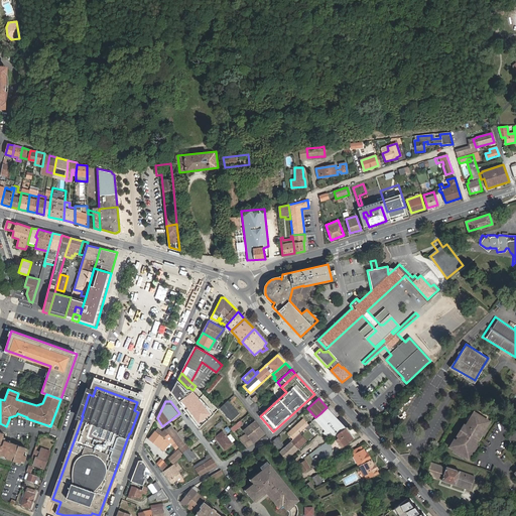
[(220,407),(232,420),(239,413),(227,401),(220,407)]
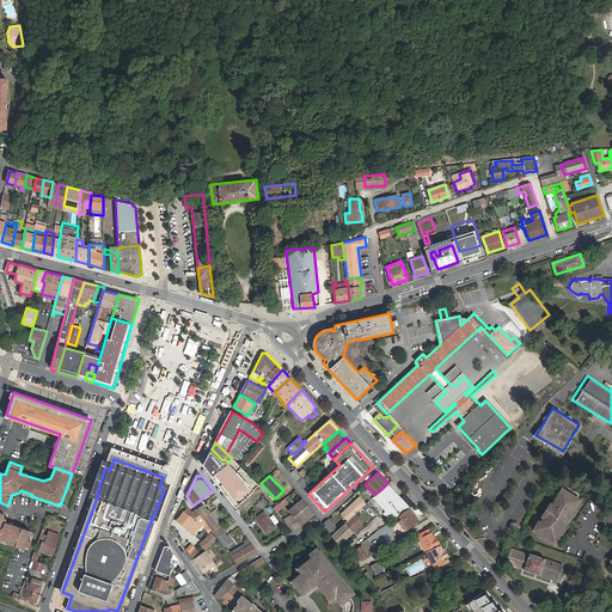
[(380,490),(384,495),(378,500),(393,519),(399,515),(410,507),(387,483),(380,490)]
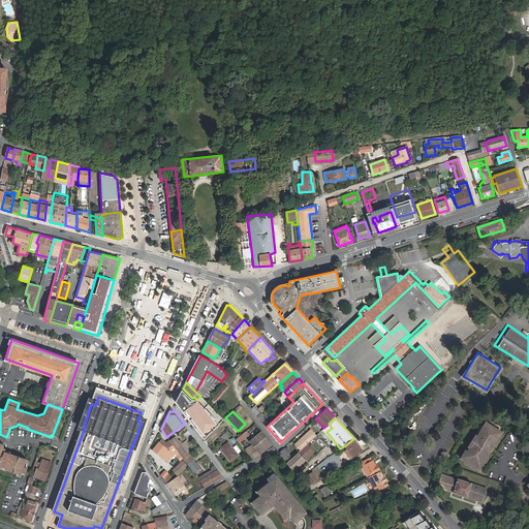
[(463,458),(481,469),(487,462),(485,461),(502,432),(499,430),(501,427),(497,423),(492,422),(491,425),(488,423),(469,450),(467,449),(463,458)]
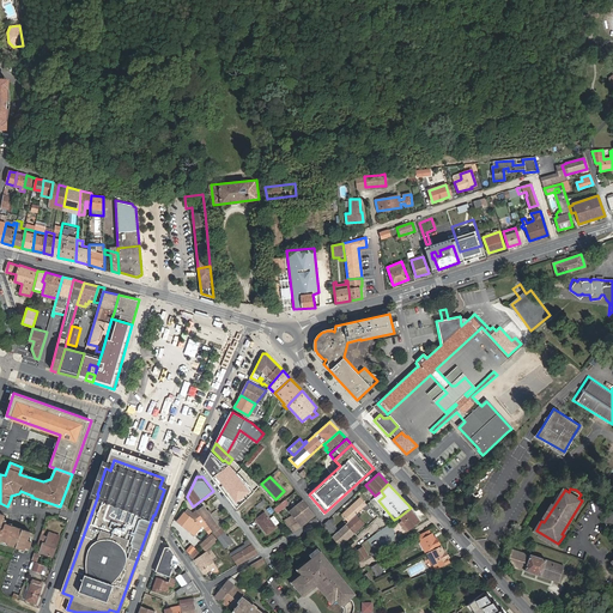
[(283,497),(272,507),(275,511),(286,502),(283,497)]
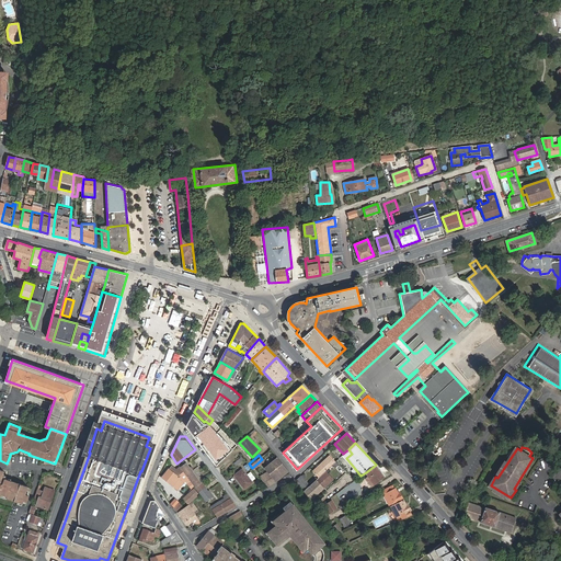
[(308,483),(301,476),(296,480),(305,490),(304,491),(309,496),(311,499),(315,496),(334,478),(327,470),(335,461),(330,455),(313,470),(319,477),(316,480),(313,478),(308,483)]
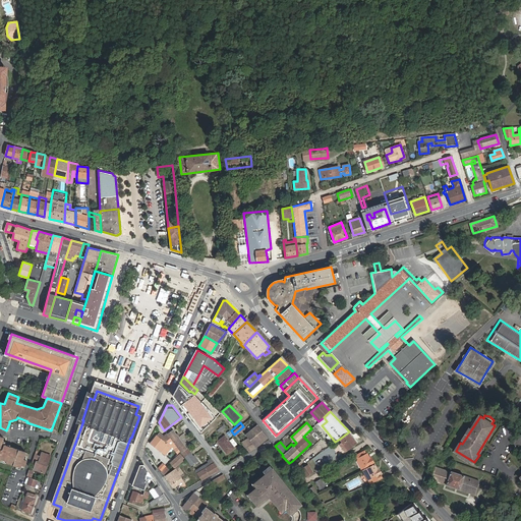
[(256,447),(254,444),(265,436),(257,425),(246,435),(249,438),(241,443),(249,452),(256,447)]
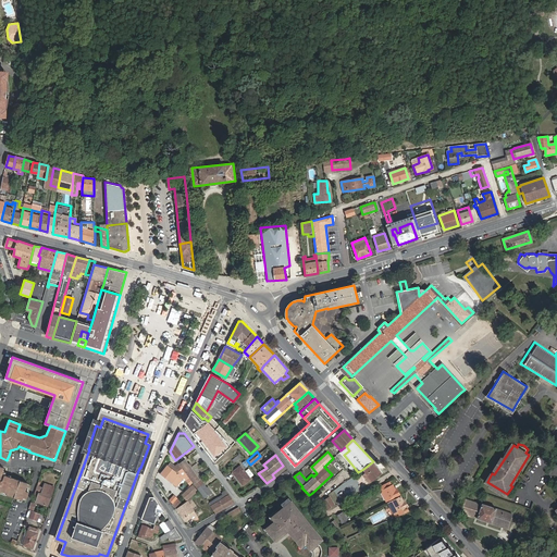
[(192,467),(183,456),(176,460),(177,462),(178,463),(180,463),(185,471),(192,467)]
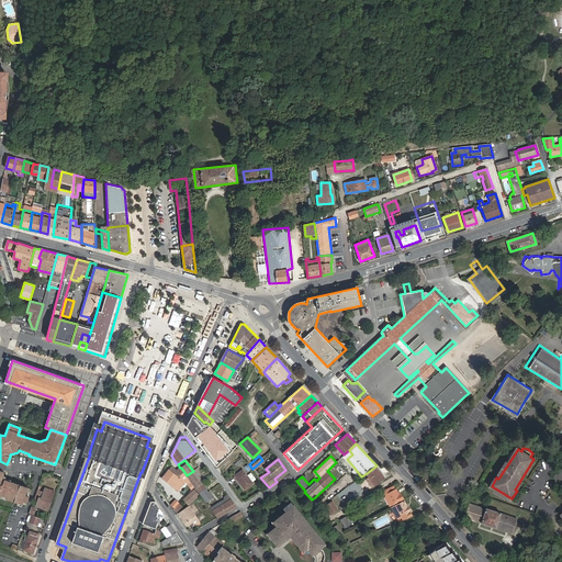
[(367,473),(369,476),(366,479),(368,481),(372,486),(385,478),(377,465),(367,473)]
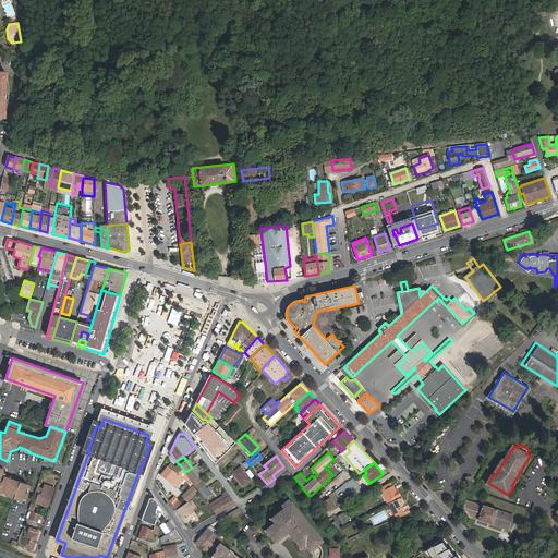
[(160,474),(177,487),(183,478),(187,475),(179,464),(178,463),(176,466),(170,463),(168,465),(160,474)]
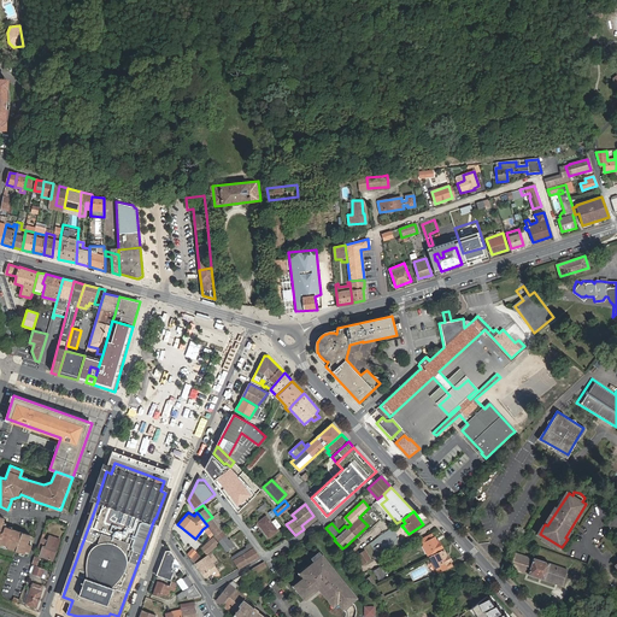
[(266,516),(258,523),(269,538),(277,530),(266,516)]
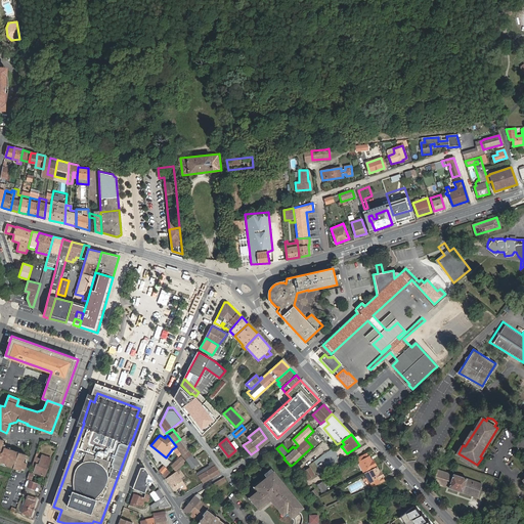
[(0,463),(20,471),(22,468),(25,469),(27,464),(25,460),(27,454),(3,446),(2,444),(4,440),(0,439),(0,463)]
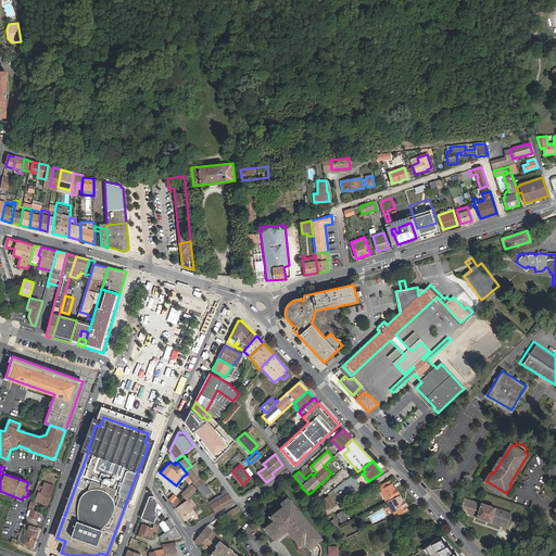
[(205,485),(191,466),(185,470),(200,491),(204,496),(211,491),(206,485),(205,485)]
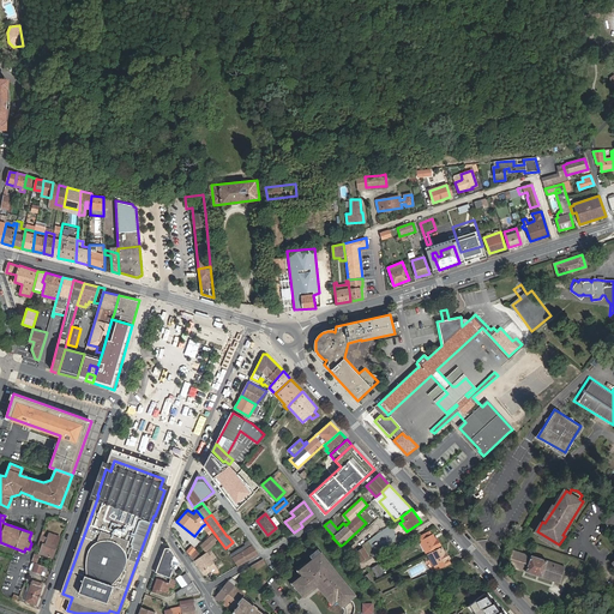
[(429,530),(419,537),(426,552),(440,545),(438,539),(437,540),(433,534),(432,535),(429,530)]
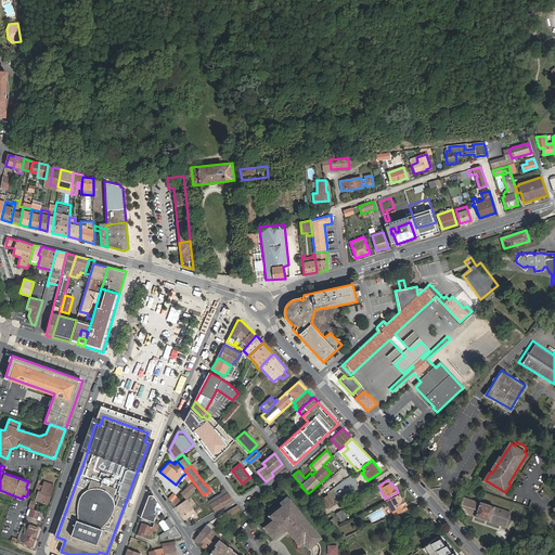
[(39,485),(40,481),(38,481),(35,491),(39,492),(36,500),(48,503),(53,486),(44,482),(43,486),(39,485)]
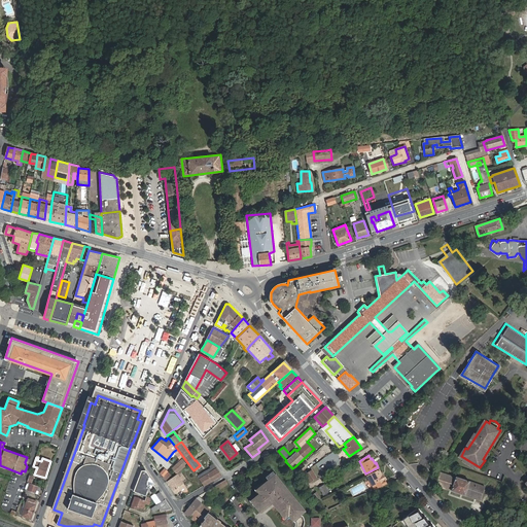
[(172,468),(176,473),(186,463),(181,459),(172,468)]
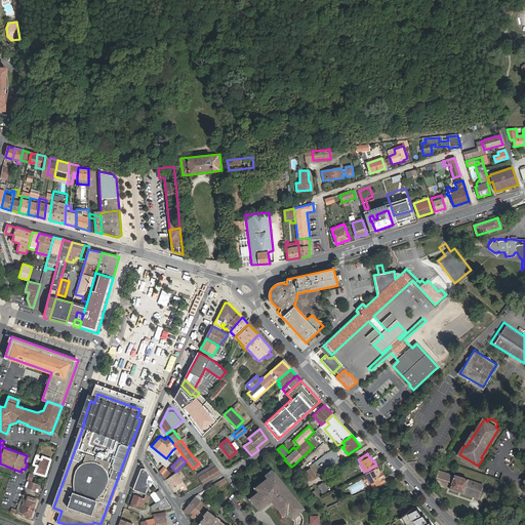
[(209,466),(197,474),(199,477),(203,483),(220,473),(212,461),(208,465),(209,466)]
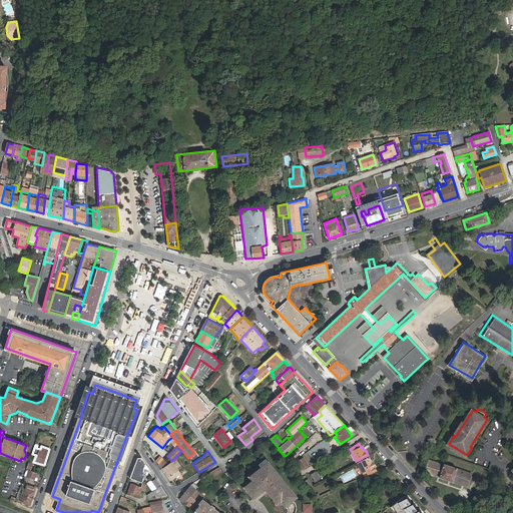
[(370,457),(358,463),(365,476),(377,471),(375,467),(376,466),(374,461),(372,462),(370,457)]
